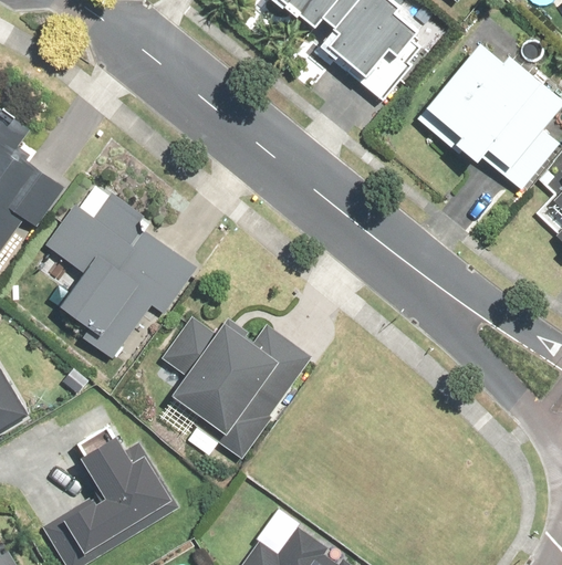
[(276,0),(313,31),(318,25),(339,43),(330,53),(384,97),(406,72),(403,70),(428,40),(392,10),(396,7),(388,0),(276,0)]
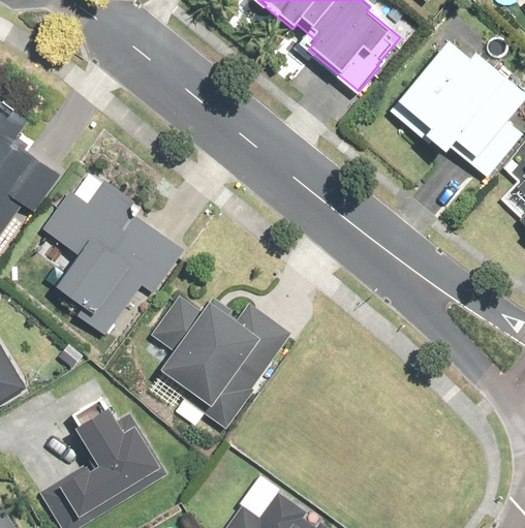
[(419,0),(429,8),(435,0),(419,0)]
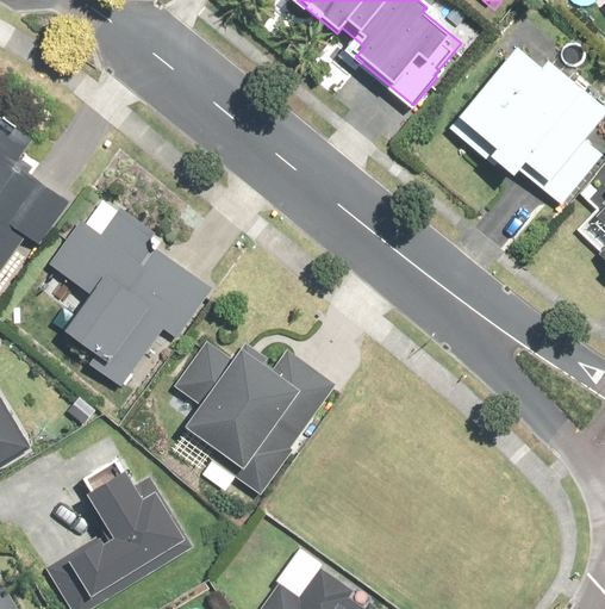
[(543,67),(517,45),(455,120),(488,148),(481,156),(506,178),(517,165),(566,205),(604,157),(604,155),(590,143),(604,124),(604,111),(547,62),(543,67)]
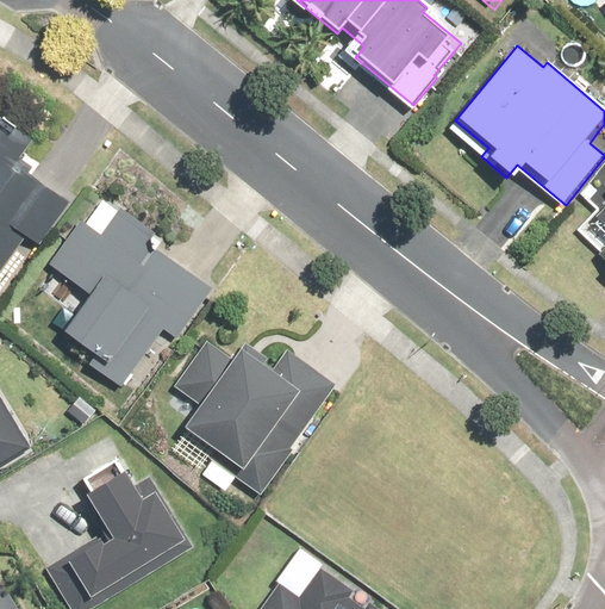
[(37,141),(0,115),(0,273),(26,237),(38,247),(69,203),(19,166),(37,141)]
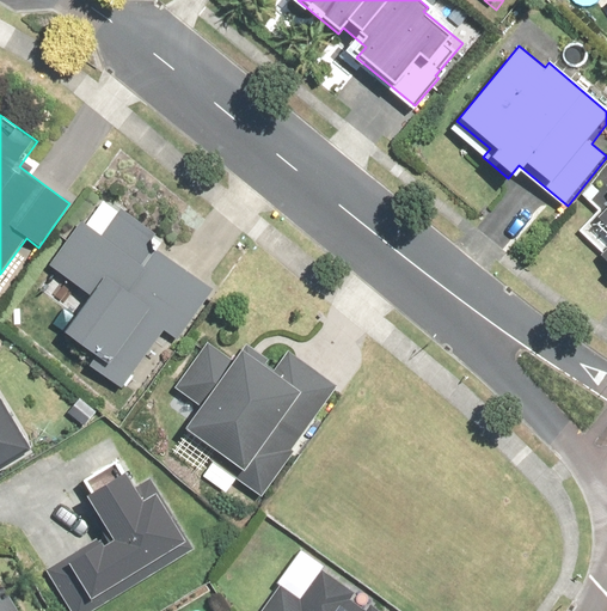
[(90,222),(83,218),(50,266),(90,291),(63,331),(102,356),(93,368),(123,388),(161,329),(179,341),(213,289),(159,254),(167,242),(104,200),(90,222)]
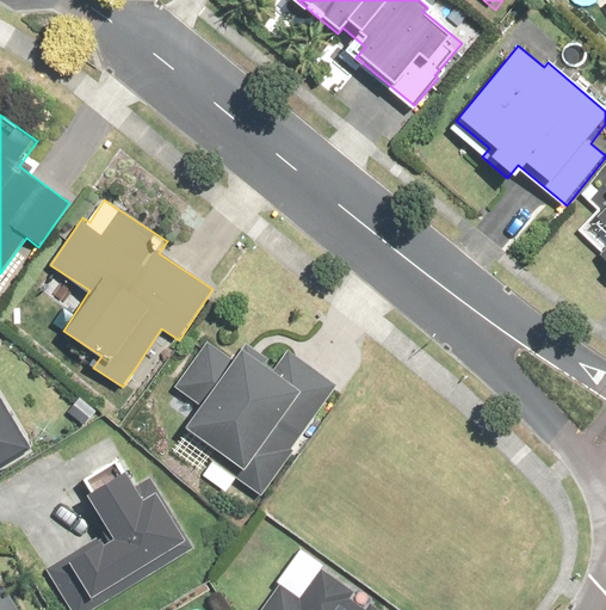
[(265,499),(334,384),(285,356),(274,371),(233,346),(224,361),(203,349),(177,392),(196,404),(179,432),(220,457),(206,480),(229,494),(236,481),(265,499)]
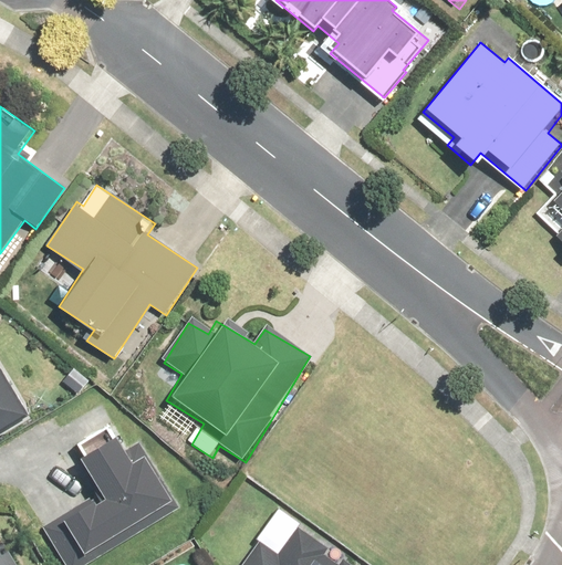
[(0,431),(28,416),(0,367),(0,431)]
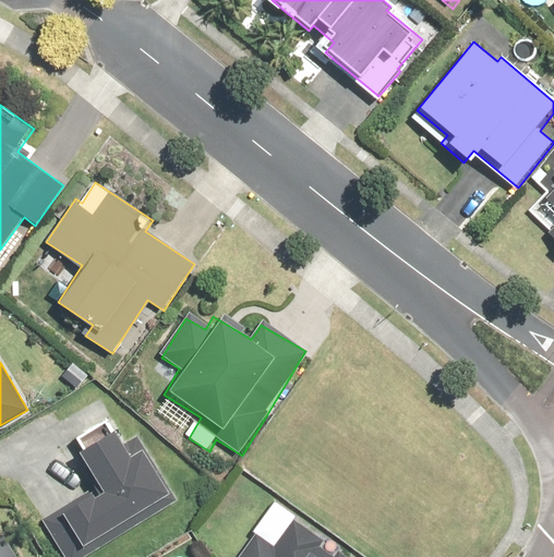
[(89,556),(180,501),(139,434),(123,444),(109,420),(77,439),(82,447),(75,451),(97,485),(45,519),(68,556),(89,556)]
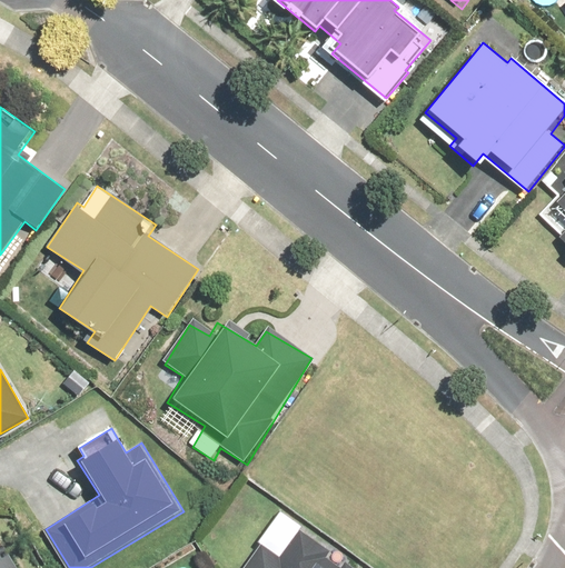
[(360,567),(299,527),(279,557),(263,546),(248,567),(360,567)]
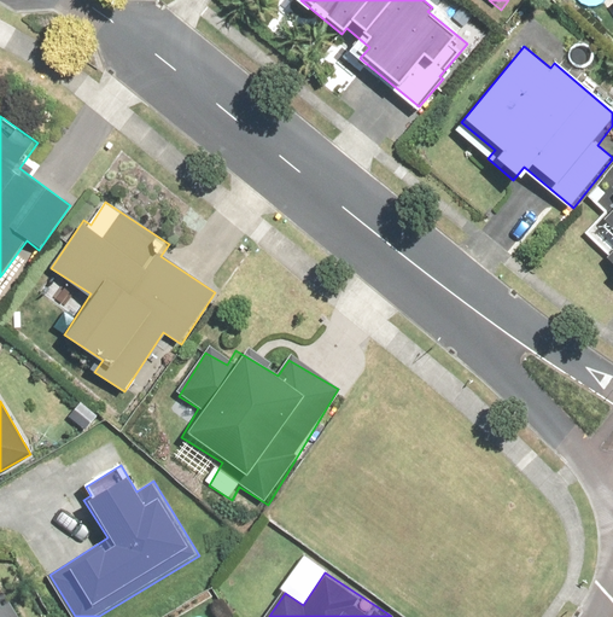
[(16,616),(0,592),(0,616),(16,616)]
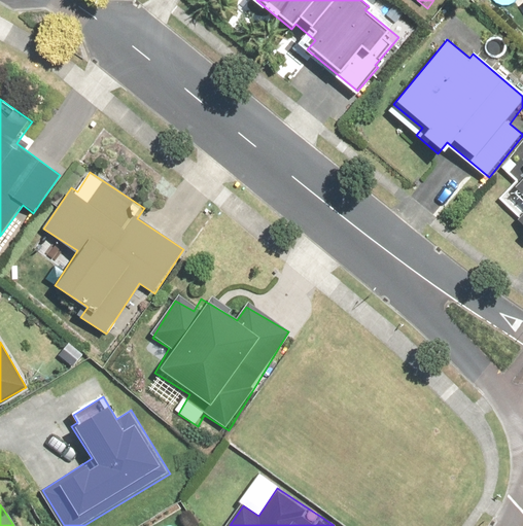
All buildings are outlined.
